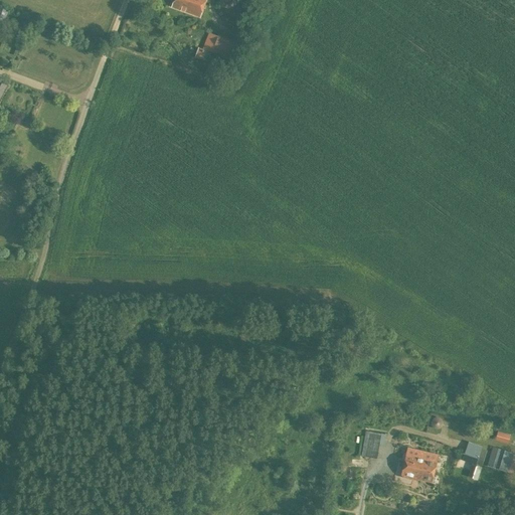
[(200,17),(205,0),(174,0),(172,7),(200,17)]
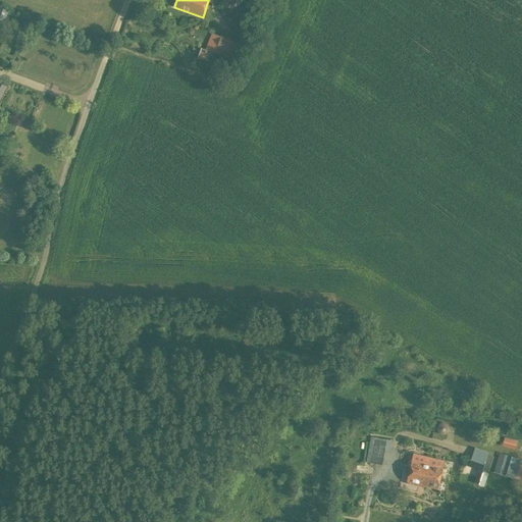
[(219,0),(218,4),(239,12),(243,0),(219,0)]
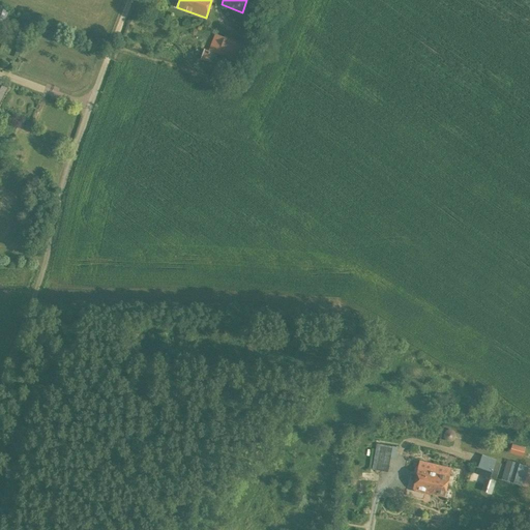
[(235,61),(242,43),(212,32),(210,36),(213,38),(208,52),(210,52),(235,61)]
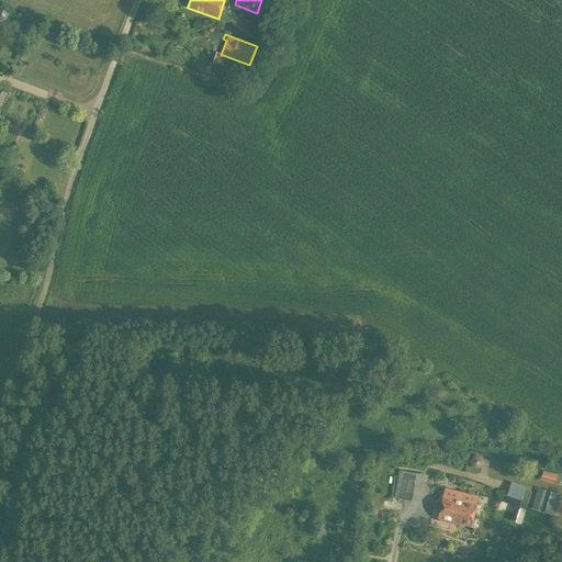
[(215,53),(212,63),(226,68),(229,59),(223,56),(223,55),(221,55),(215,53)]
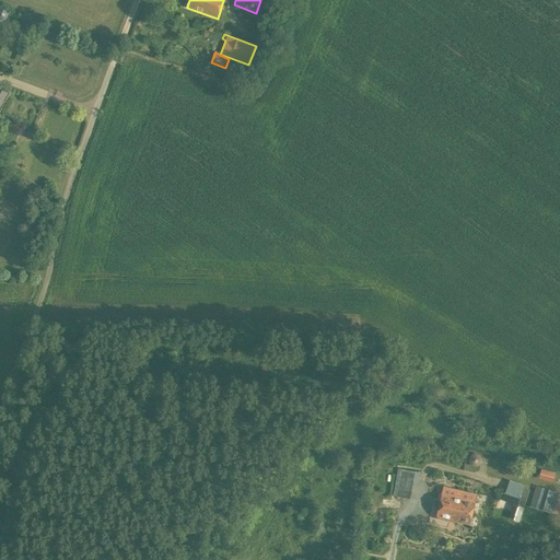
[(394,496),(409,498),(415,471),(397,468),(394,496)]
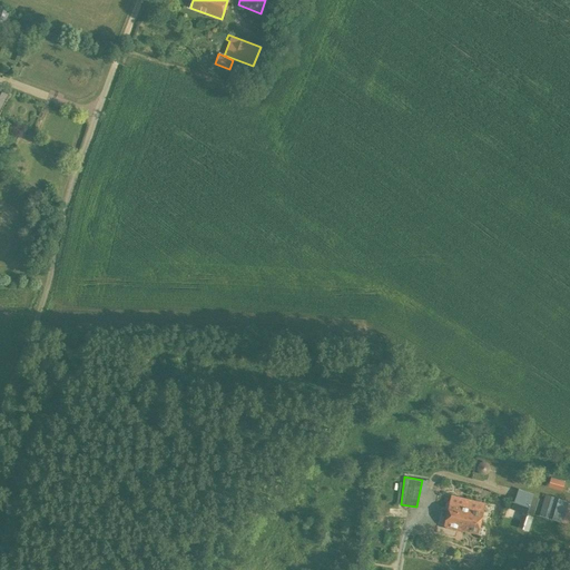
[(539,498),(518,492),(512,510),(533,517),(539,498)]
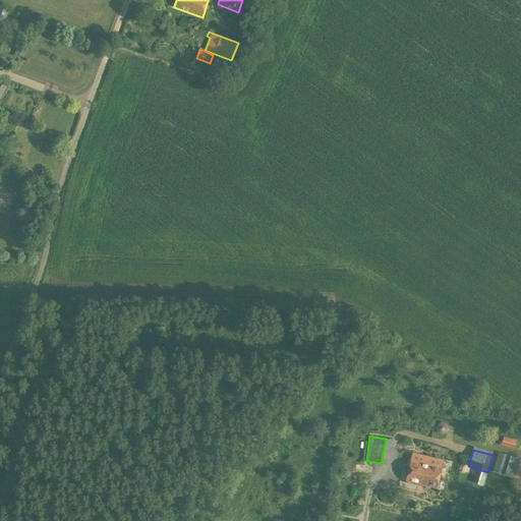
[(511,456),(498,452),(493,472),(505,475),(511,456)]
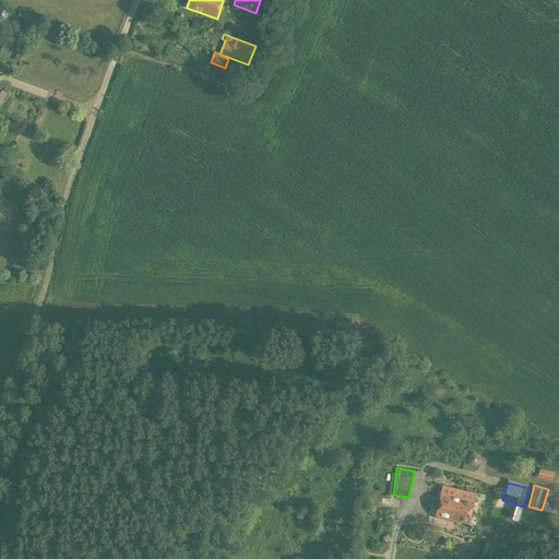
[(436,518),(453,521),(454,520),(455,511),(453,511),(454,504),(452,504),(454,497),(440,495),(436,518)]
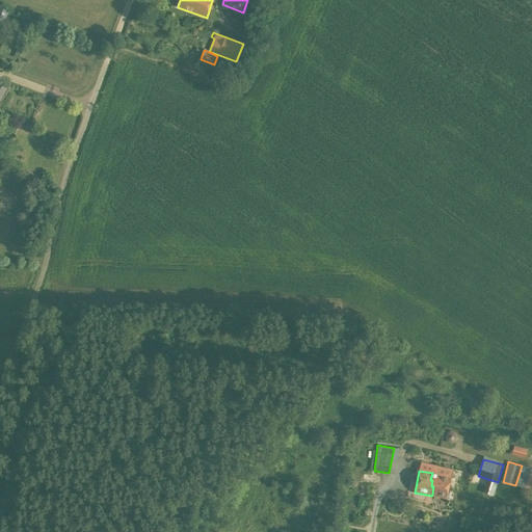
[(446,498),(450,477),(432,473),(430,480),(432,480),(431,486),(433,486),(432,495),(446,498)]
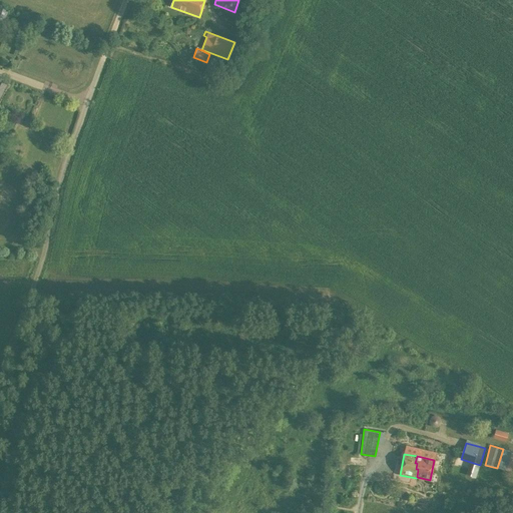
[(479,466),(471,464),(467,476),(475,479),(479,466)]
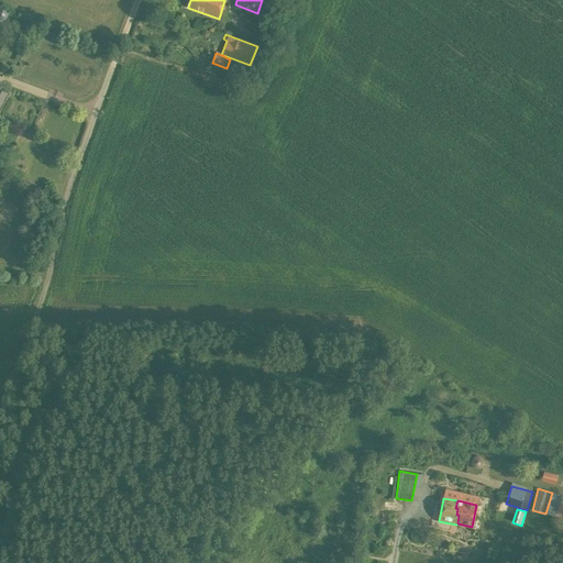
All buildings are outlined.
